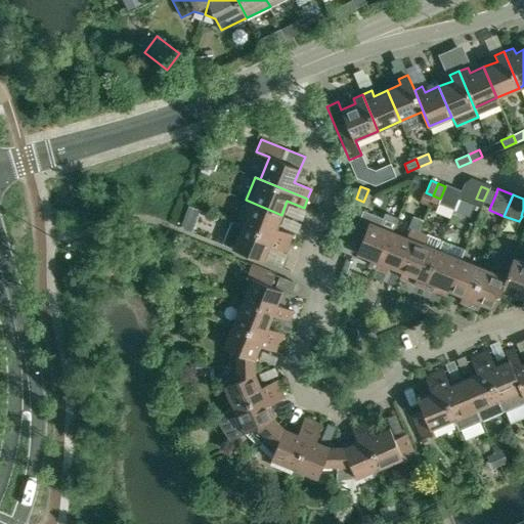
[(281,215),(246,200),(236,223),(242,225),(289,245),(293,235),(275,228),(281,215)]
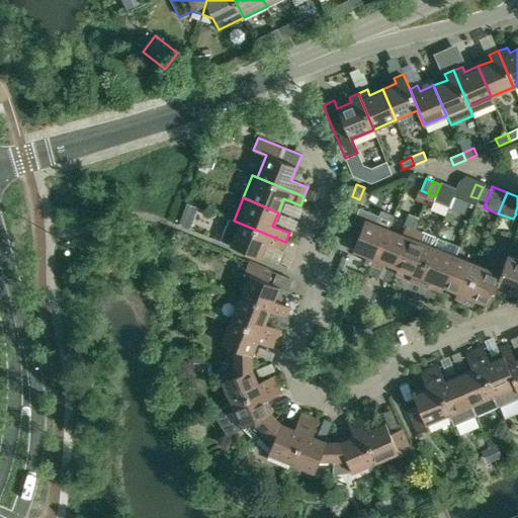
[(352,222),(362,226),(352,250),(366,256),(364,262),(373,265),(387,229),(373,224),(377,214),(358,207),(352,222)]
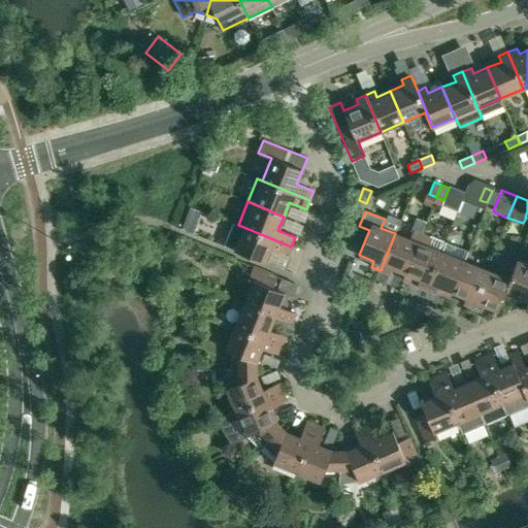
[(243,227),(234,251),(265,263),(270,249),(288,255),(291,246),(243,227)]
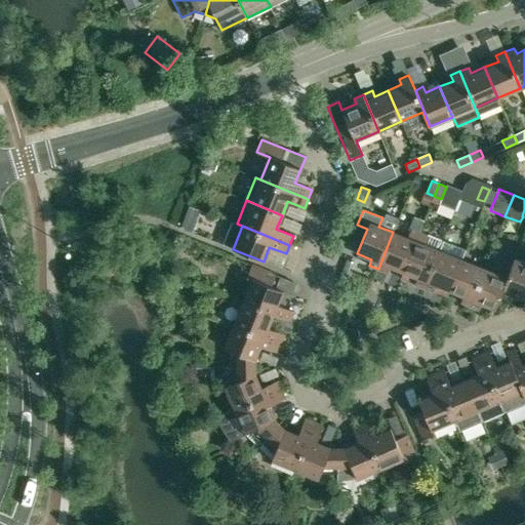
[(393,232),(378,269),(387,273),(390,267),(403,273),(419,234),(411,231),(408,238),(393,232)]
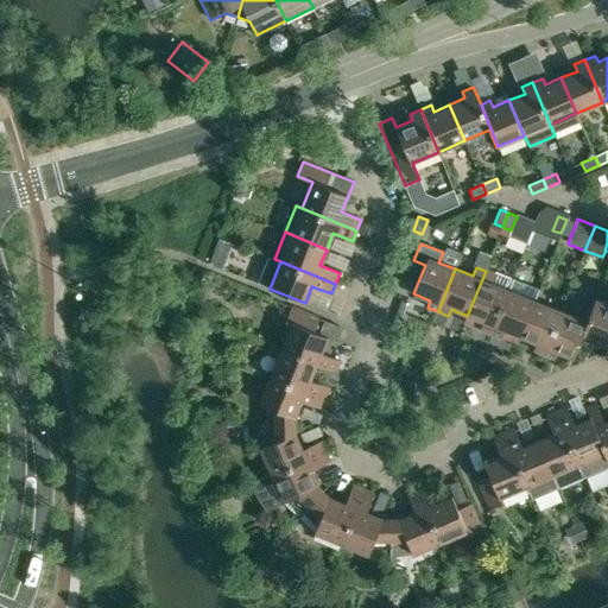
[(491,333),(512,282),(486,271),(467,316),(468,316),(466,322),(491,333)]
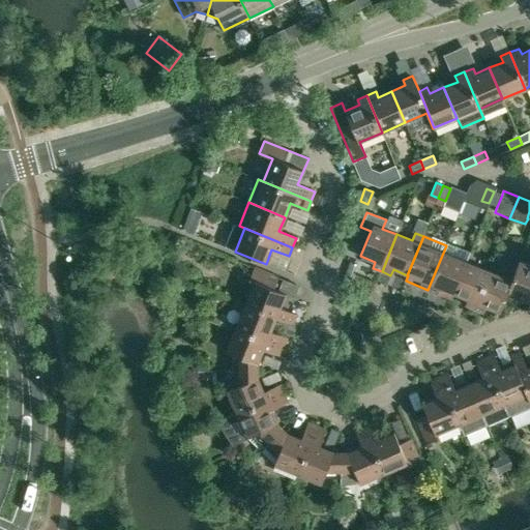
[(453,294),(466,262),(469,254),(446,245),(428,290),(437,294),(439,288),(453,294)]
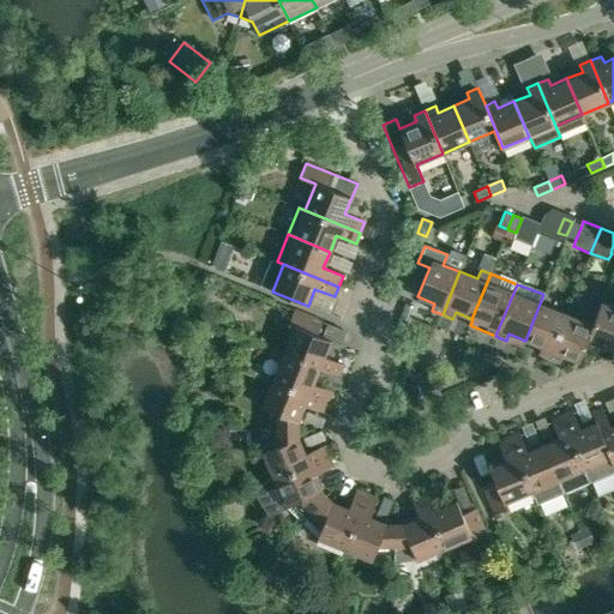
[(549,357),(566,314),(540,304),(525,341),(541,347),(539,354),(549,357)]
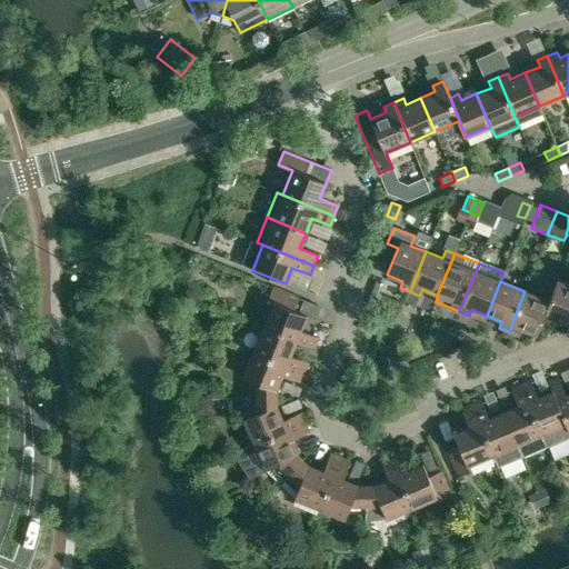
[(549,301),(535,335),(537,336),(542,321),(551,325),(553,319),(568,325),(568,286),(557,281),(549,301)]
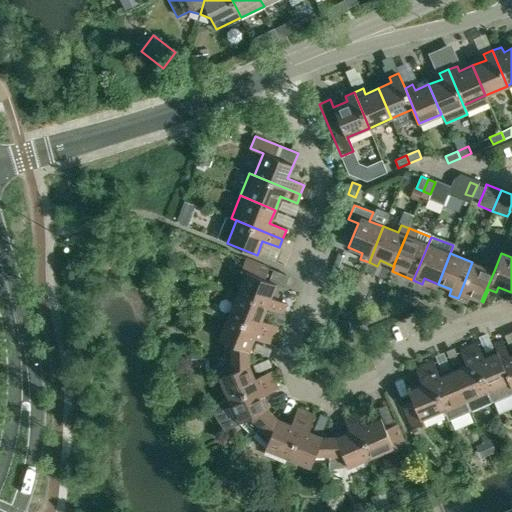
[(269,268),(245,259),(240,271),(245,273),(236,295),(266,307),(283,314),(286,304),(270,298),(276,284),(264,279),(269,268)]
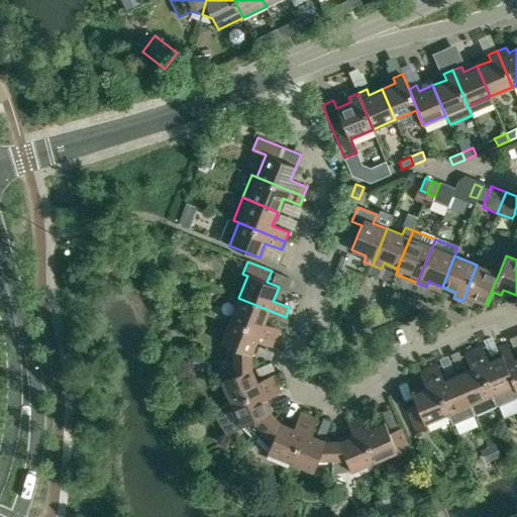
[(499,274),(477,265),(462,301),(471,305),(474,299),(486,304),(499,274)]
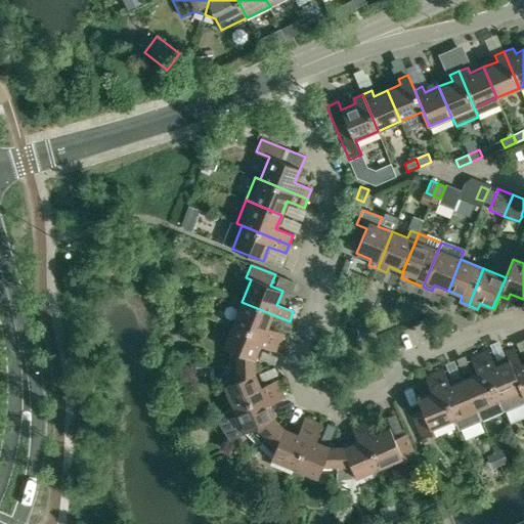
[(242,302),(233,324),(280,344),(284,335),(267,328),(272,314),(242,302)]
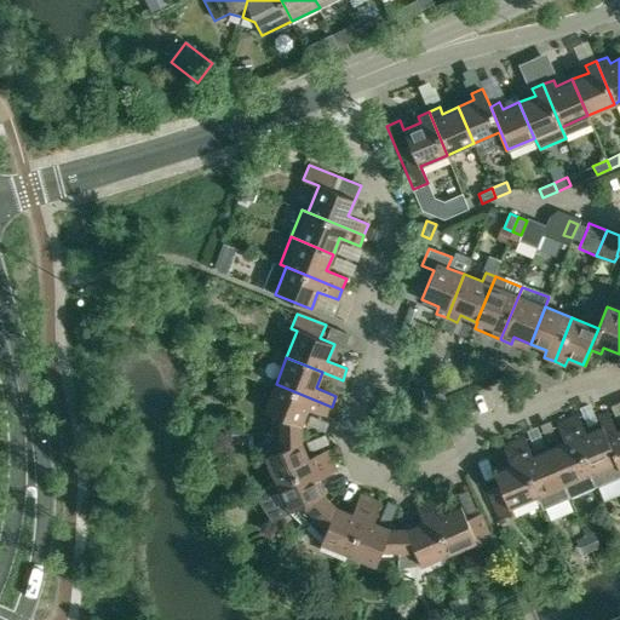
[(332,407),(276,384),(264,412),(279,418),(280,432),(302,432),(302,424),(308,409),(327,418),(332,407)]
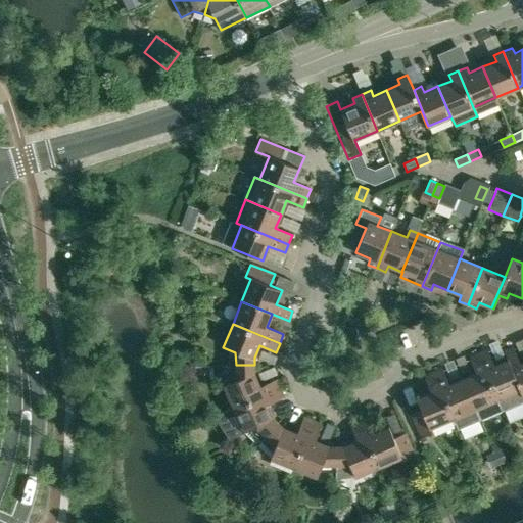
[(522,362),(519,364),(512,347),(504,350),(508,360),(522,398),(522,362)]
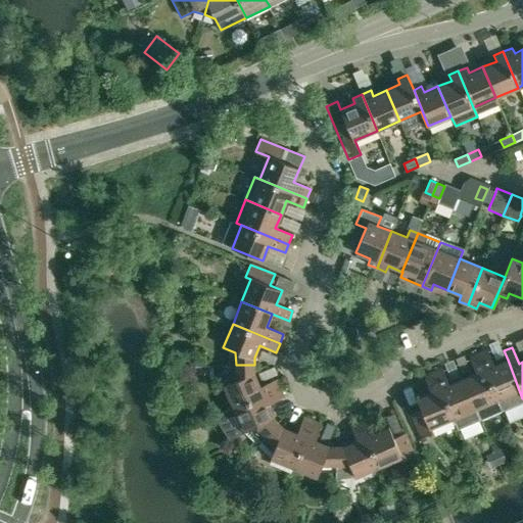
[(503,410),(522,400),(522,398),(508,360),(493,366),(486,349),(477,352),(500,406),(501,405),(503,410)]
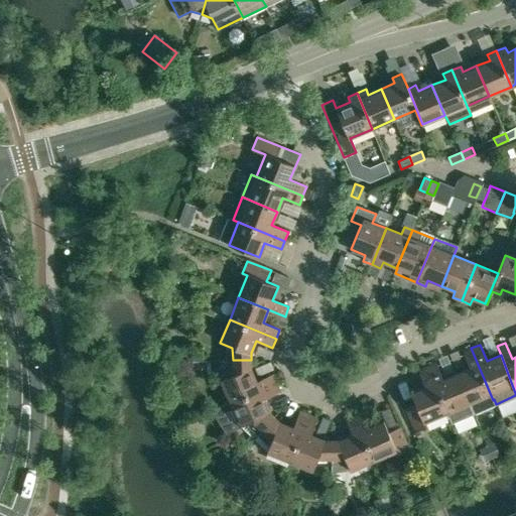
[(471,409),(493,400),(471,348),(463,352),(469,368),(456,374),(471,409)]
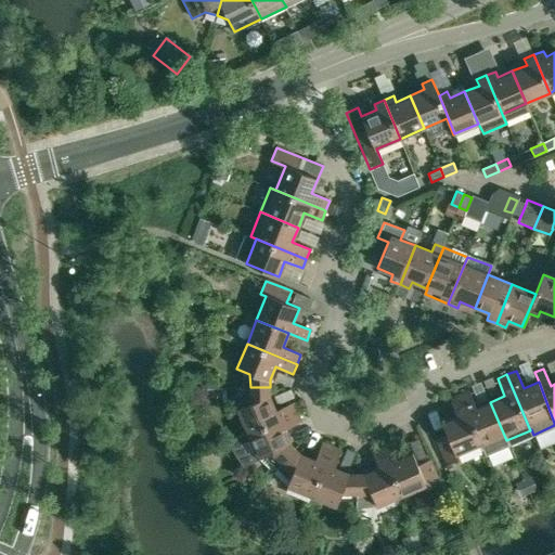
[(237,409),(247,433),(297,412),(293,402),(275,410),(270,395),(270,387),(250,387),(250,388),(234,388),(234,389),(237,409)]
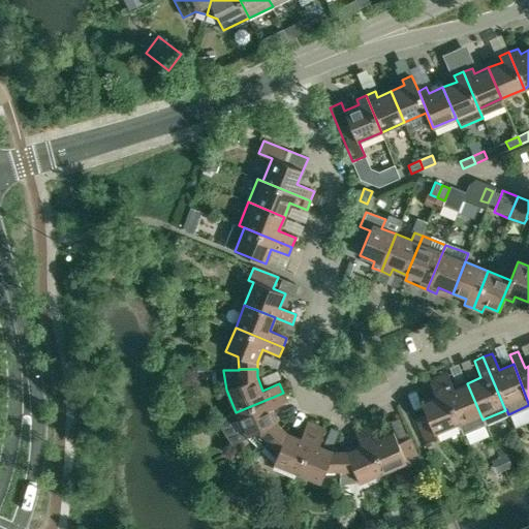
[(438,376),(460,429),(483,419),(467,383),(454,389),(446,372),(438,376)]
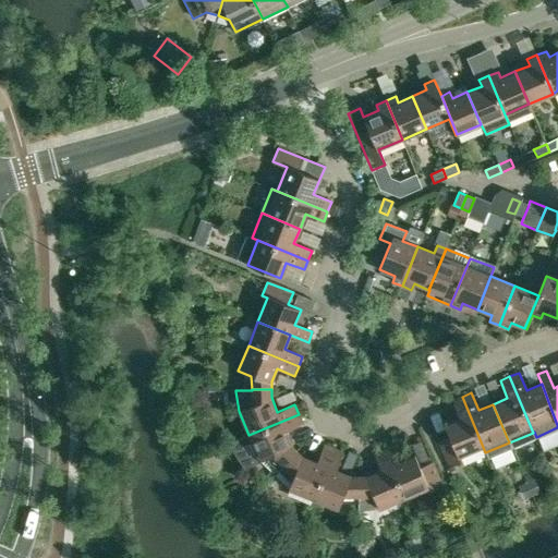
[(484,452),(485,452),(462,397),(451,401),(459,419),(444,425),(449,437),(437,443),(448,468),(461,462),(459,457),(482,447),(484,452)]
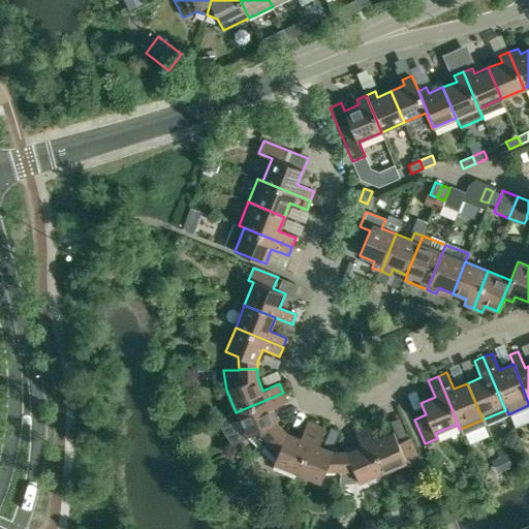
[(246,436),(257,452),(258,453),(281,429),(276,424),(270,409),(287,402),(283,393),(236,412),(246,436)]
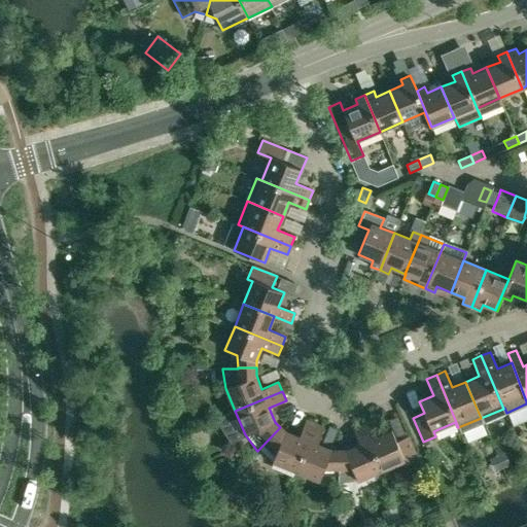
[(273,462),(295,471),(315,424),(306,420),(299,437),(285,431),(280,427),(257,451),(273,462)]
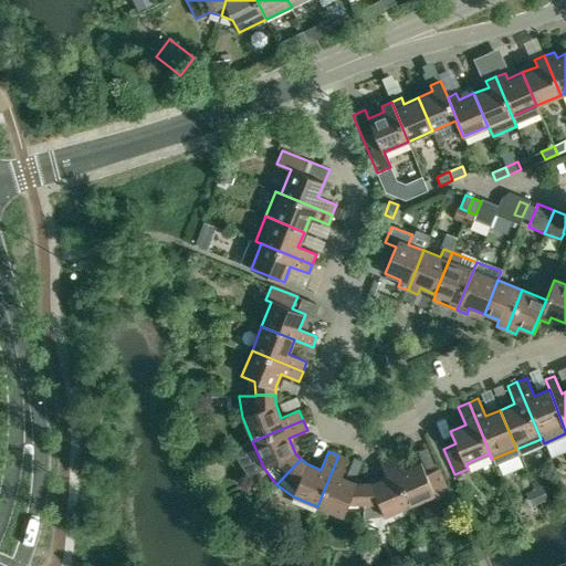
[(398,451),(388,454),(409,505),(433,495),(436,501),(449,495),(438,469),(427,474),(421,462),(406,469),(398,451)]
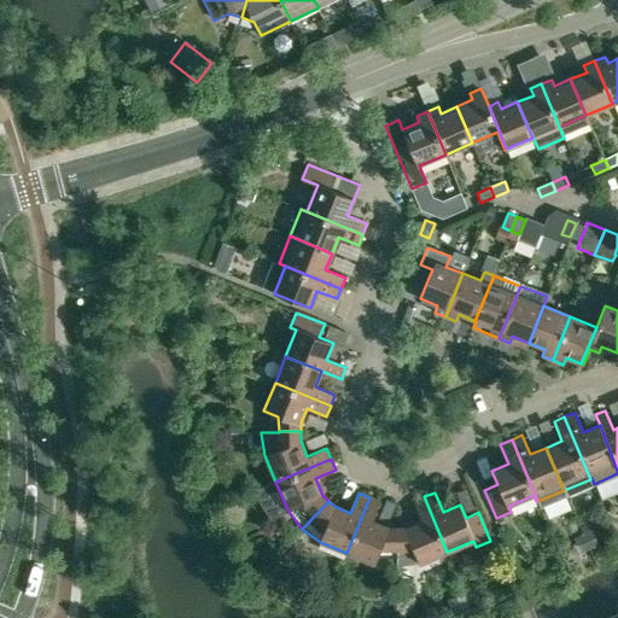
[(420,564),(447,552),(424,496),(413,501),(421,520),(406,528),(397,528),(397,566),(398,566),(420,564)]
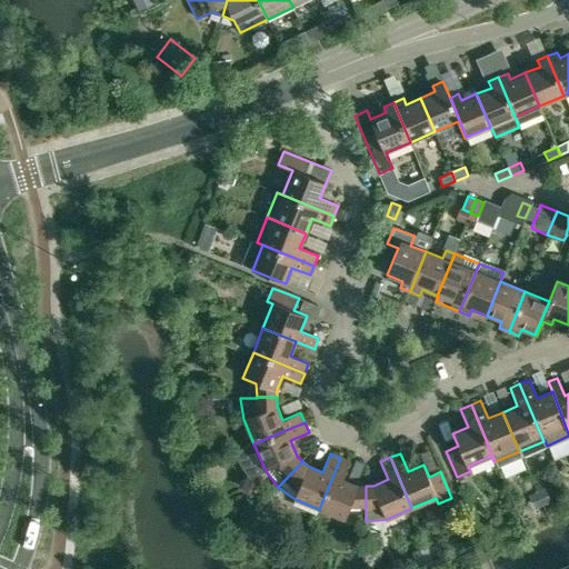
[(340,458),(319,509),(345,519),(350,506),(365,506),(365,521),(366,521),(366,486),(357,486),(342,480),(350,462),(340,458)]
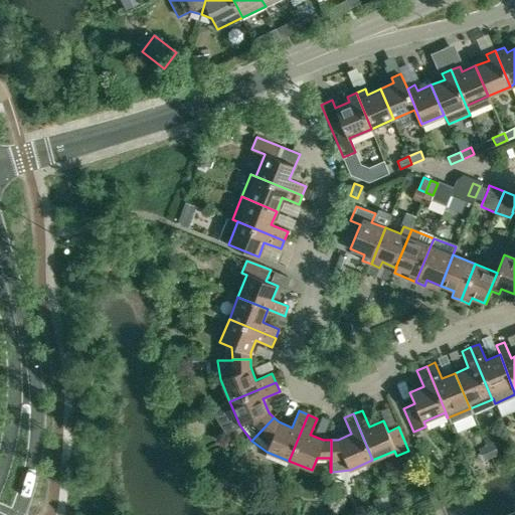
[(494,443),(481,449),(486,461),(499,455),(494,443)]
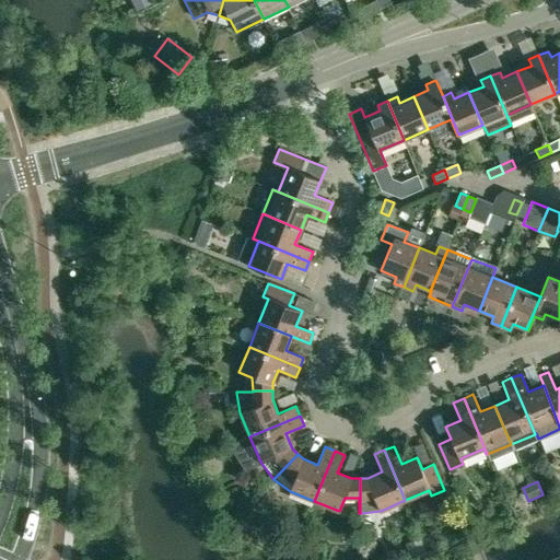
[(428,559),(422,547),(408,552),(411,559),(428,559)]
